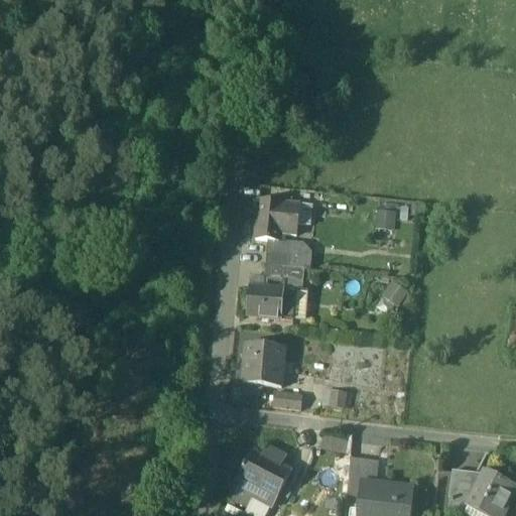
[(288,205),(259,202),(255,240),(284,243),(285,236),(288,205)]
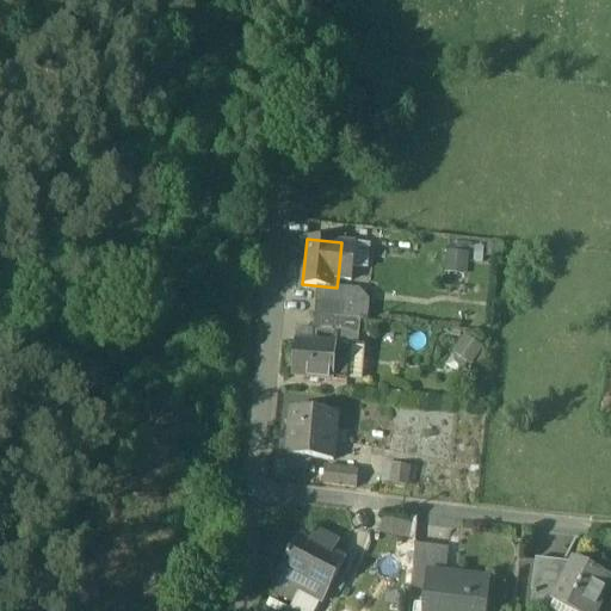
[(355,244),(341,242),(338,279),(351,281),(355,244)]
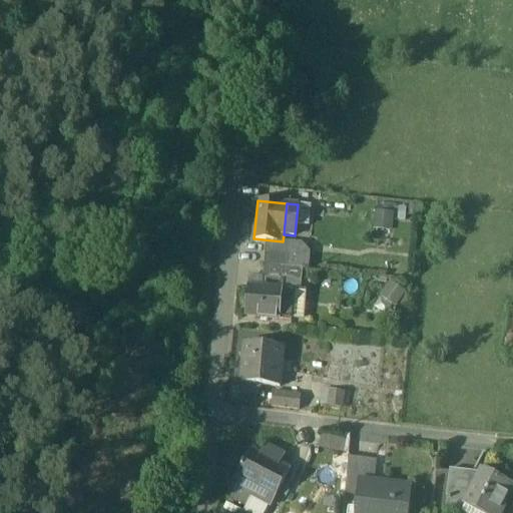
[(297,255),(265,252),(264,264),(296,268),(297,255)]
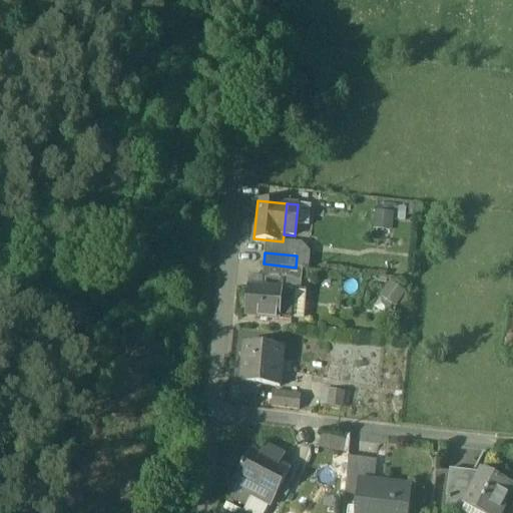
[(302,269),(264,267),(263,278),(301,281),(302,269)]
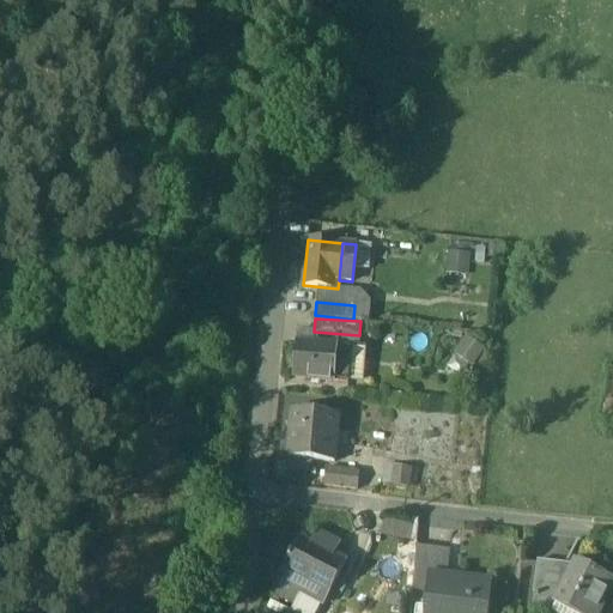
[(351,346),(298,341),(295,376),(347,381),(349,375),(351,346)]
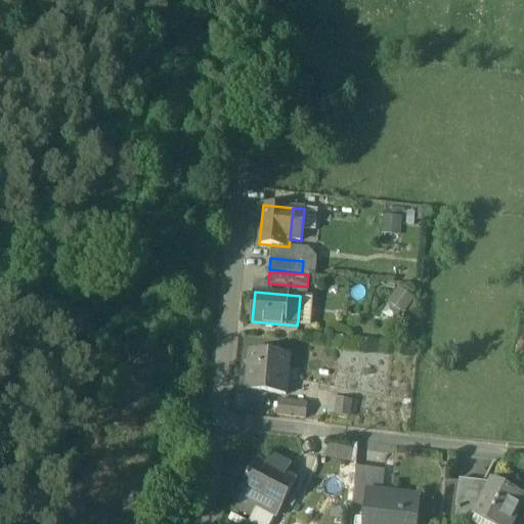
[(311,297),(300,296),(298,320),(309,321),(311,297)]
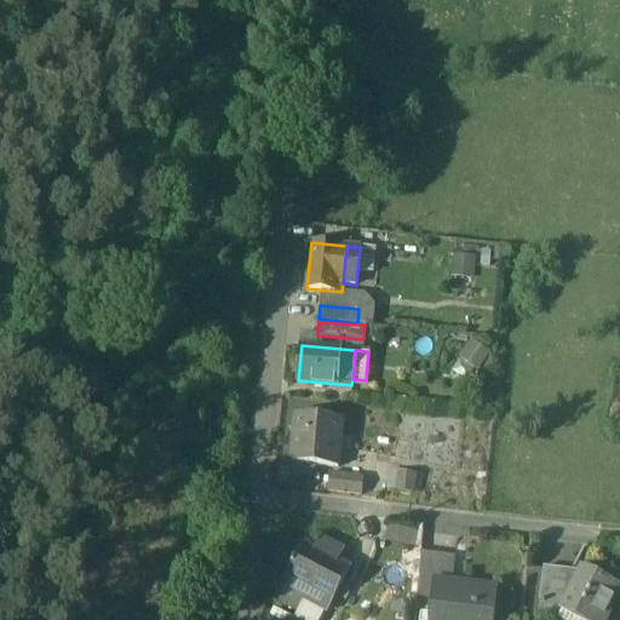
[(342,418),(294,413),(291,460),(315,463),(338,465),(342,418)]
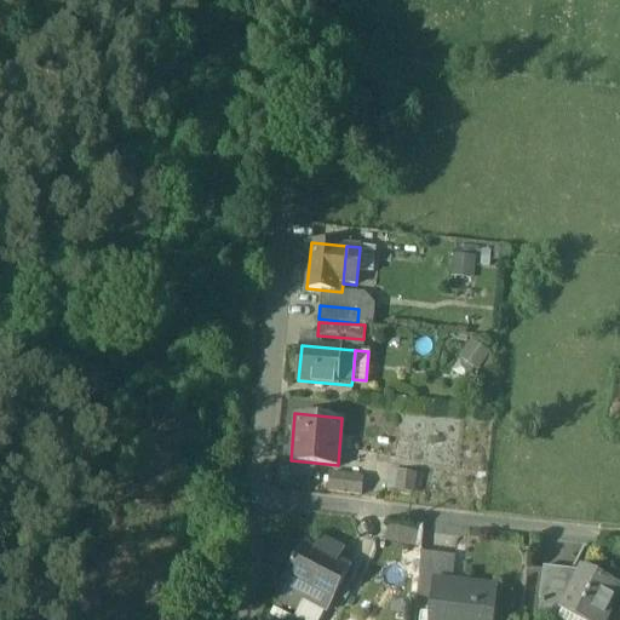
[(315,463),(291,460),(290,472),(314,476),(315,463)]
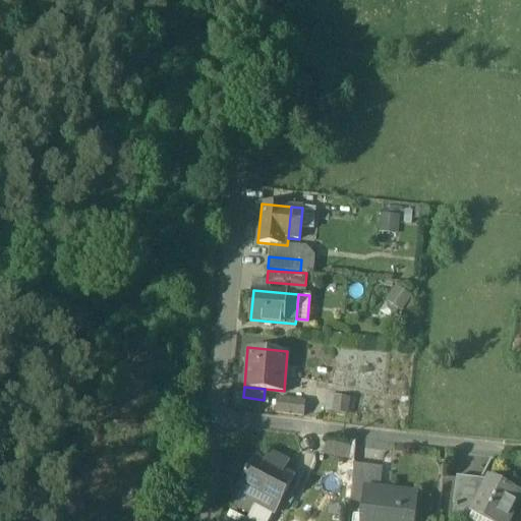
[(350,411),(351,394),(327,393),(326,410),(350,411)]
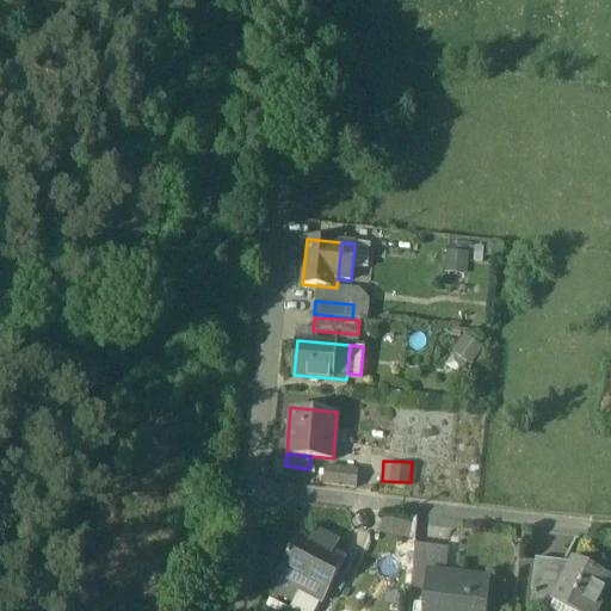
[(357,469),(323,466),(322,482),(356,486),(357,469)]
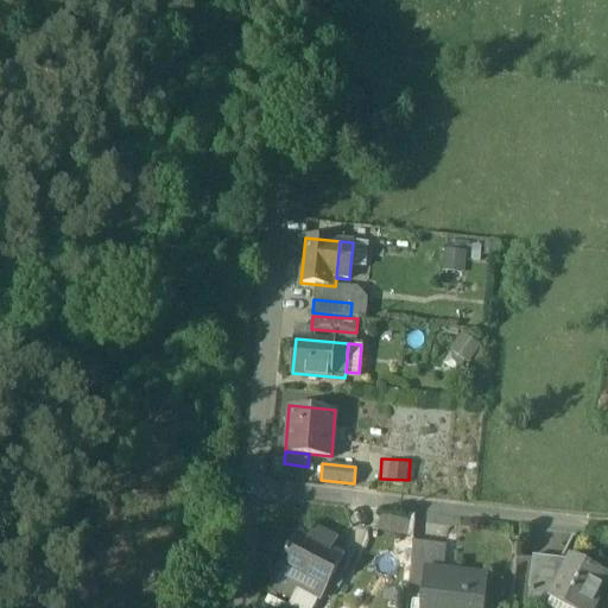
[(409,519),(381,513),(378,529),(405,534),(409,519)]
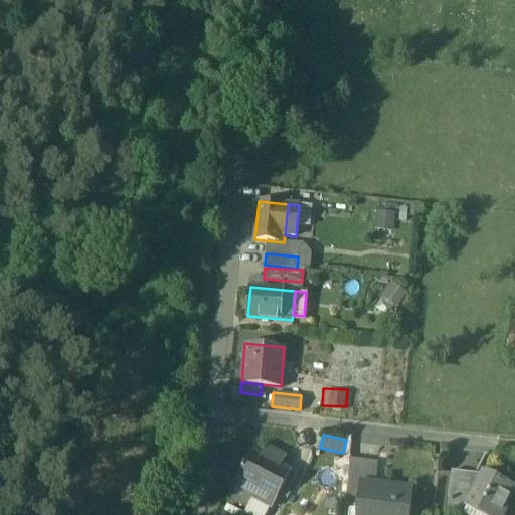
[(262,455),(253,451),(244,467),(243,466),(241,468),(243,469),(227,496),(245,506),(251,497),(271,507),(291,470),(271,460),(274,454),(265,450),(262,455)]
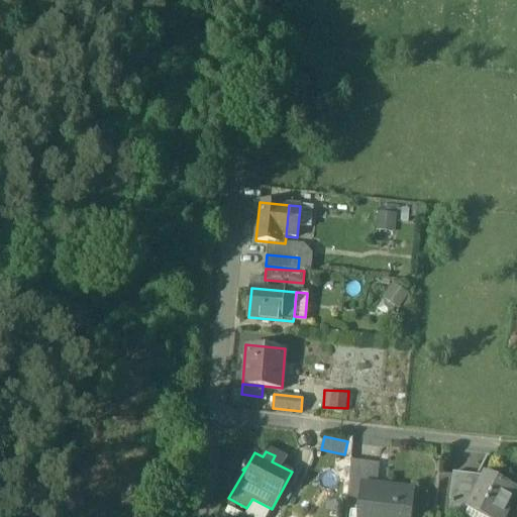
[(486,476),(453,472),(449,499),(450,499),(448,513),(467,516),(470,510),(468,509),(486,476)]
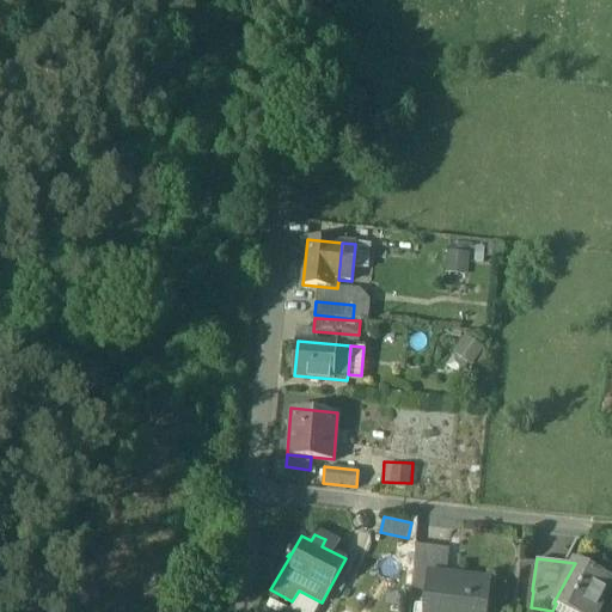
[(594,611),(611,581),(575,562),(575,563),(554,603),(556,604),(571,611),(594,611)]
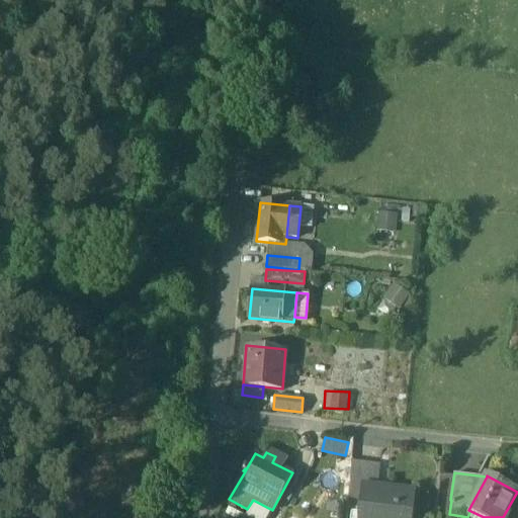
[(412,517),(415,491),(361,486),(357,517),(412,517)]
